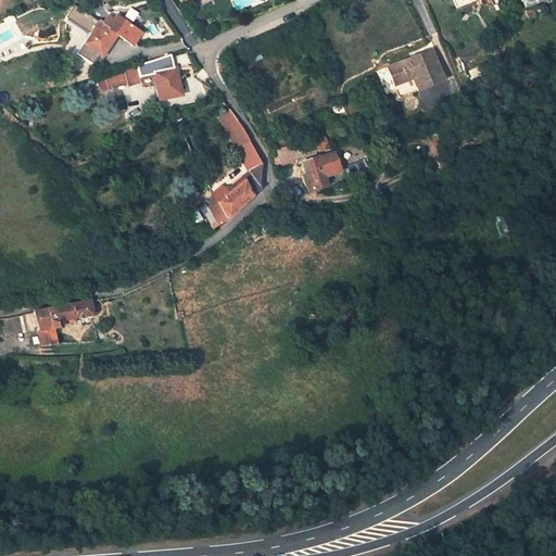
[(532,9),(525,11),(528,20),(534,16),(532,9)]
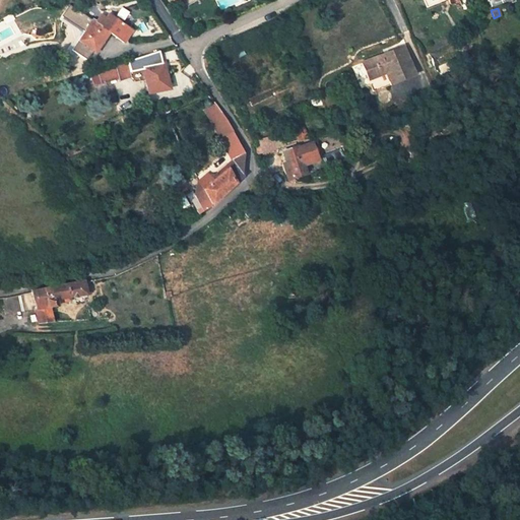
[(132,30),(108,14),(106,18),(101,15),(96,21),(93,19),(85,31),(79,41),(76,39),(70,49),(86,60),(93,51),(93,52),(99,44),(100,45),(107,36),(104,34),(106,30),(109,33),(124,43),(132,30)]
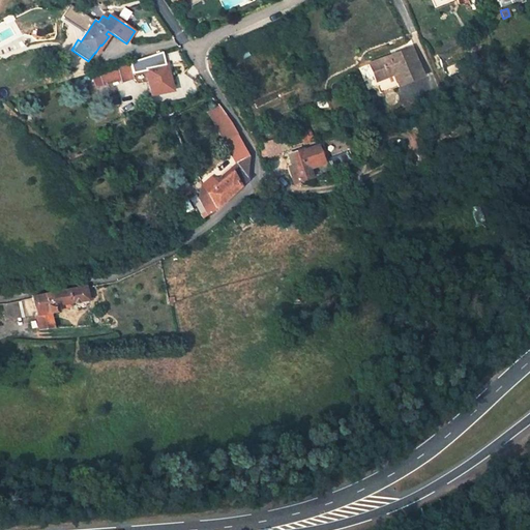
[(95,20),(90,17),(82,29),(87,32),(95,20)]
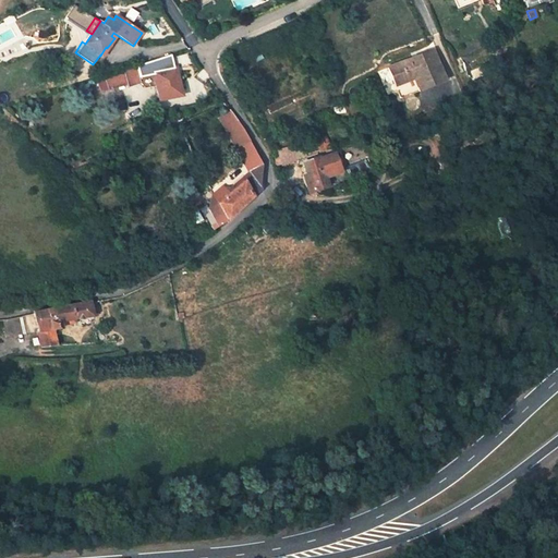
[(434,49),(388,68),(396,86),(414,79),(416,86),(444,75),(434,49)]
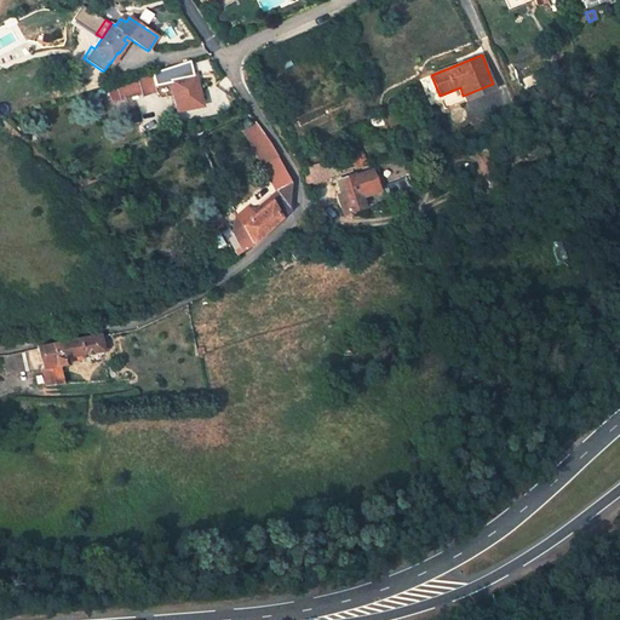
[(156,91),(151,74),(116,85),(120,97),(121,99),(143,92),(143,95),(156,91)]
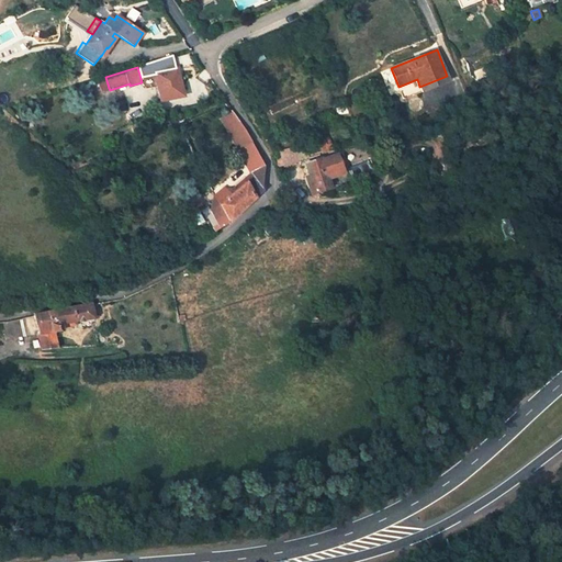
[(177,69),(155,74),(160,101),(181,97),(179,88),(180,88),(177,69)]
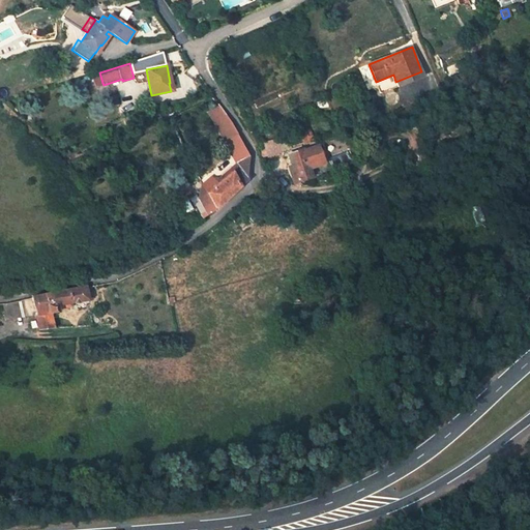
[(421,71),(395,82),(398,87),(423,77),(421,71)]
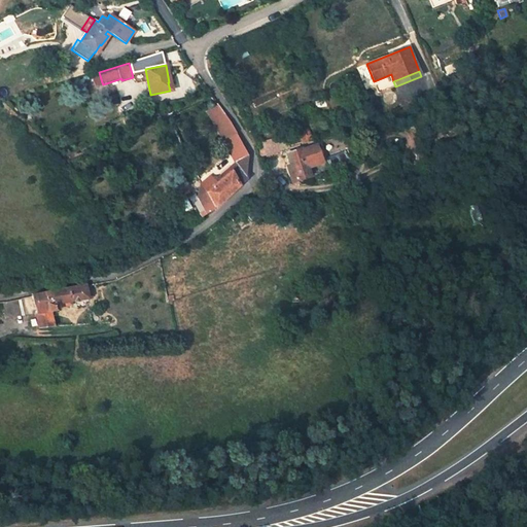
[(102,82),(99,72),(96,73),(93,74),(97,84),(102,82)]
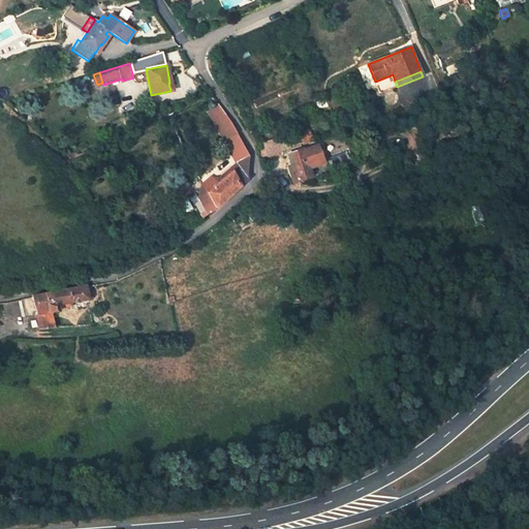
[(393,74),(375,82),(379,93),(397,87),(395,82),(393,74)]
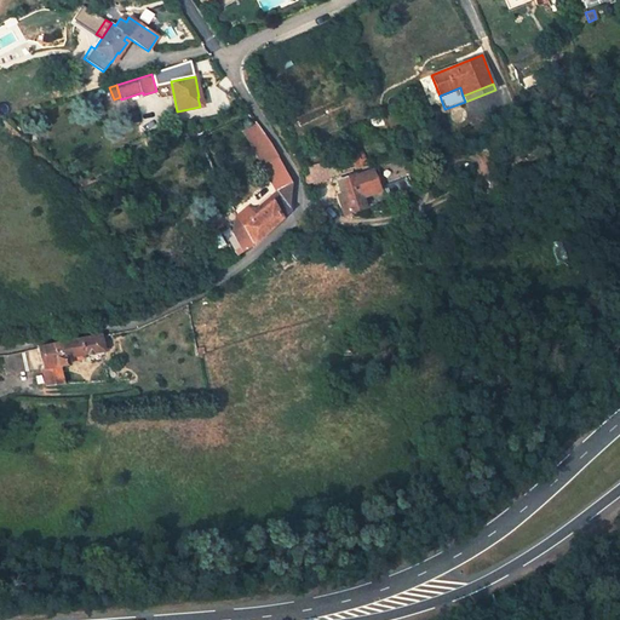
[(138,122),(137,113),(128,114),(130,124),(138,122)]
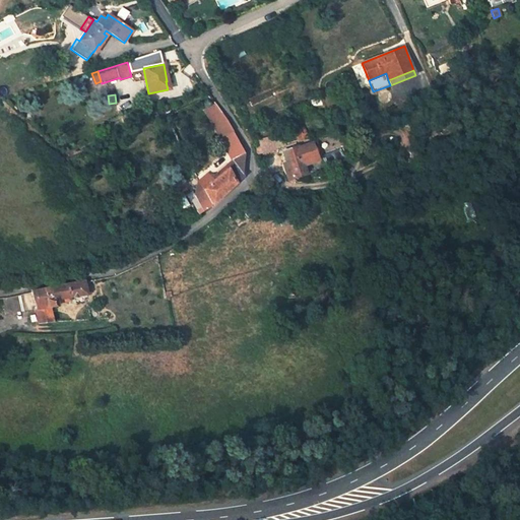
[(233,131),(226,120),(216,125),(222,136),(233,131)]
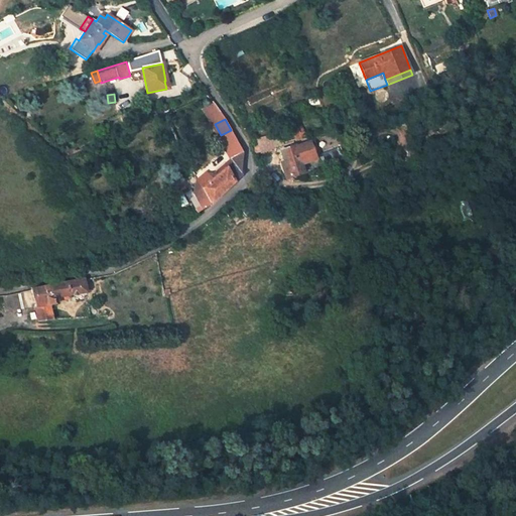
[(301,125),(280,132),(272,134),(275,145),(282,143),(282,142),(304,134),(301,125)]
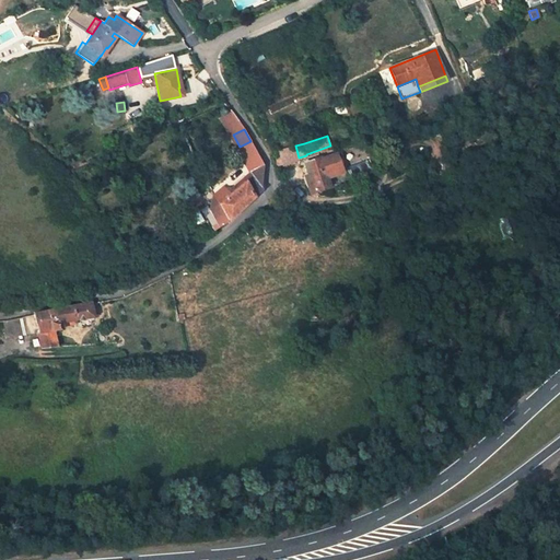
[(264,166),(251,141),(240,147),(252,172),(253,171),(264,166)]
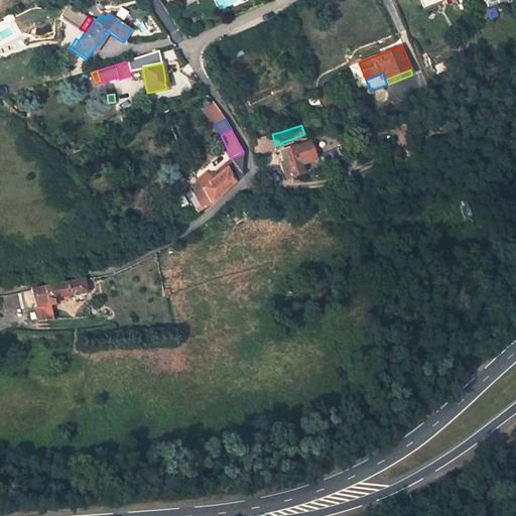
[(275,145),(272,134),(261,138),(264,149),(275,145)]
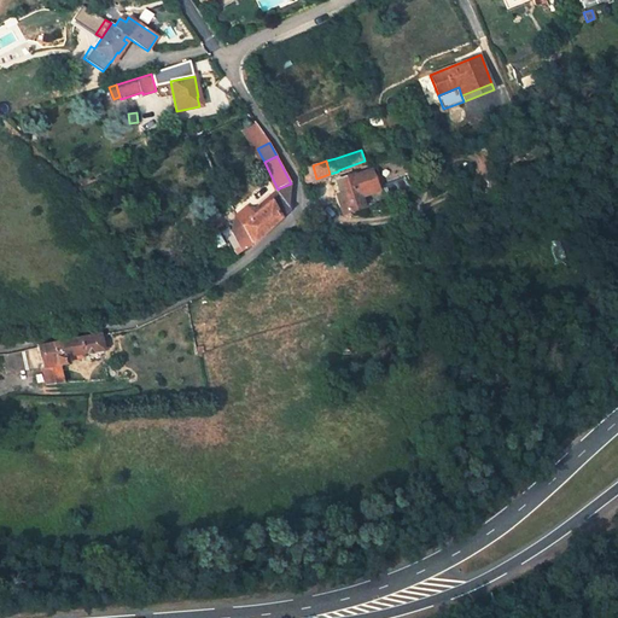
[(366,185),(362,174),(354,176),(354,175),(339,179),(344,196),(338,197),(343,214),(363,208),(360,198),(375,193),(373,184),(366,185)]
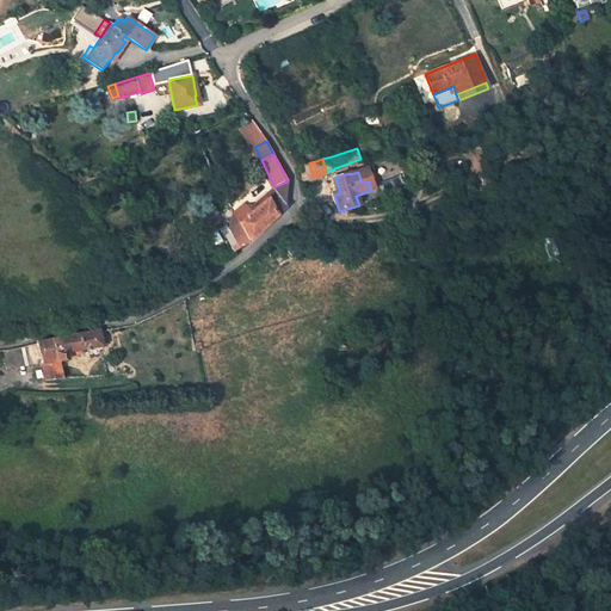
[(283,207),(288,181),(276,186),(275,198),(283,207)]
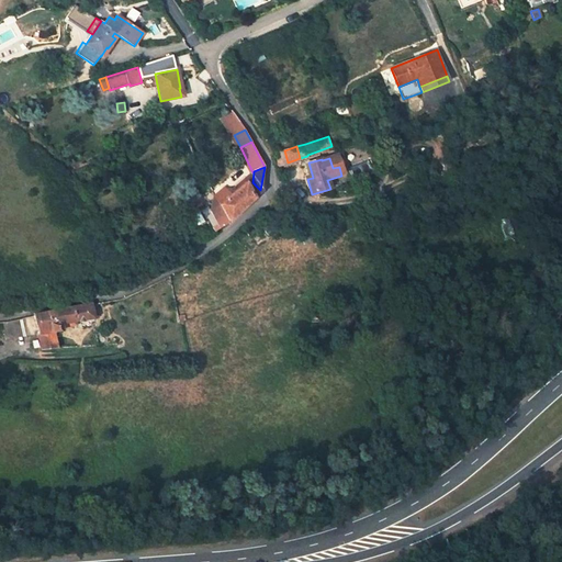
[(260,190),(253,182),(250,180),(246,183),(254,199),(260,192),(260,190)]
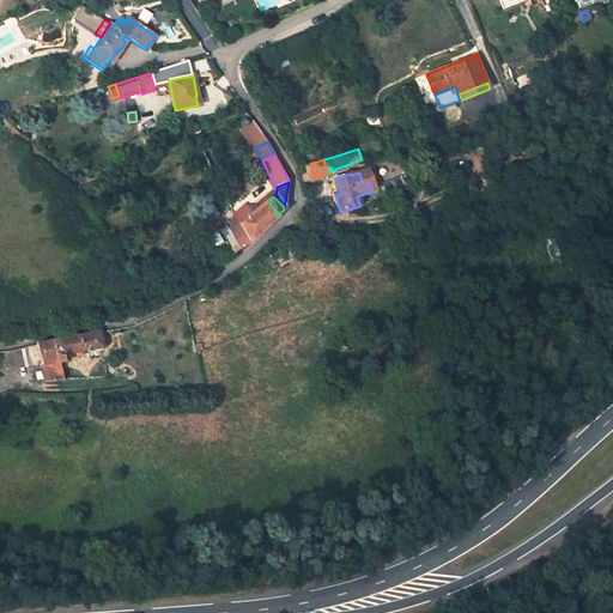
[(277,217),(268,200),(250,216),(244,207),(235,216),(247,240),(248,243),(268,225),(277,217)]
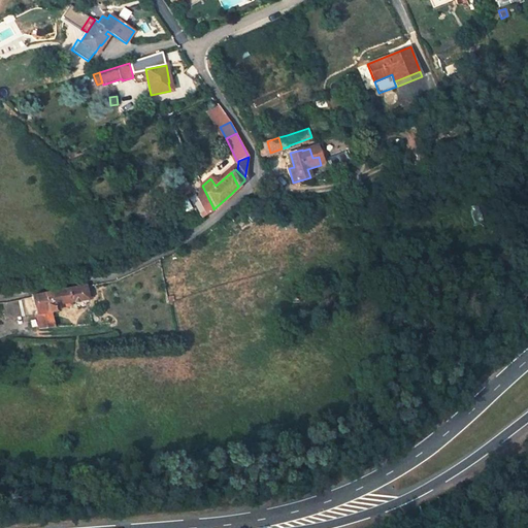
[(212,206),(202,186),(199,197),(201,203),(212,206)]
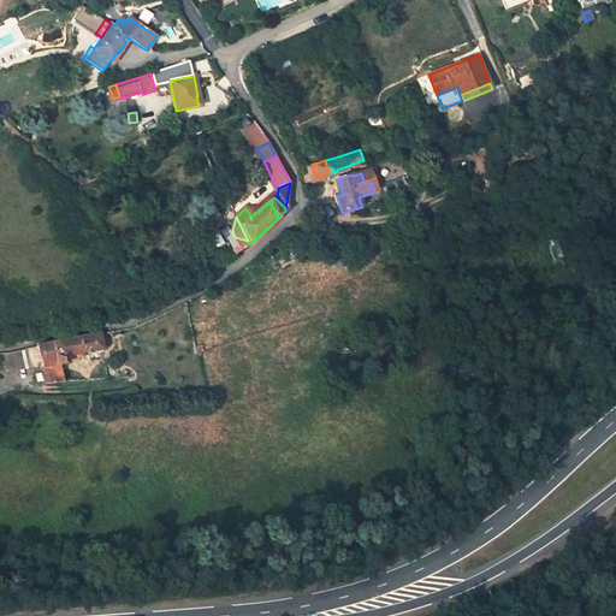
[(306,249),(300,240),(286,247),(289,250),(292,256),(306,249)]
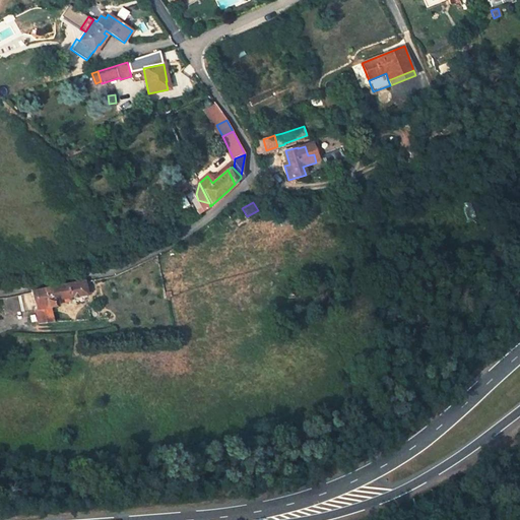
[(289,213),(272,219),(275,229),(294,222),(289,213)]
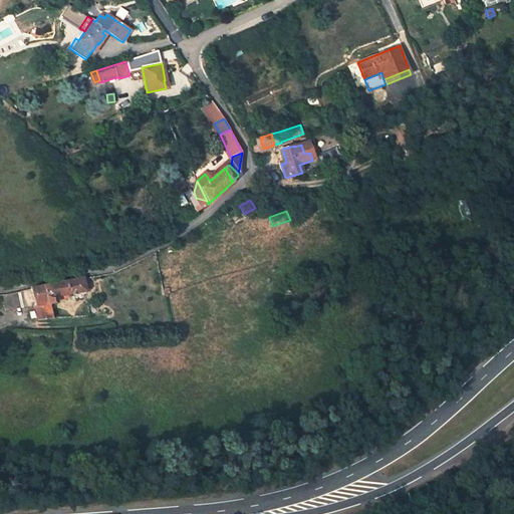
[(82,278),(43,286),(30,288),(6,294),(2,294),(5,311),(34,306),(37,320),(52,318),(49,304),(56,303),(55,298),(63,298),(63,295),(84,290),(82,278)]
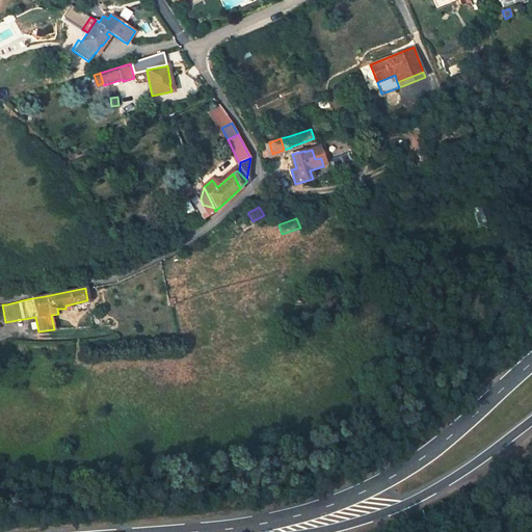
[(277,322),(282,334),(296,328),(292,317),(277,322)]
